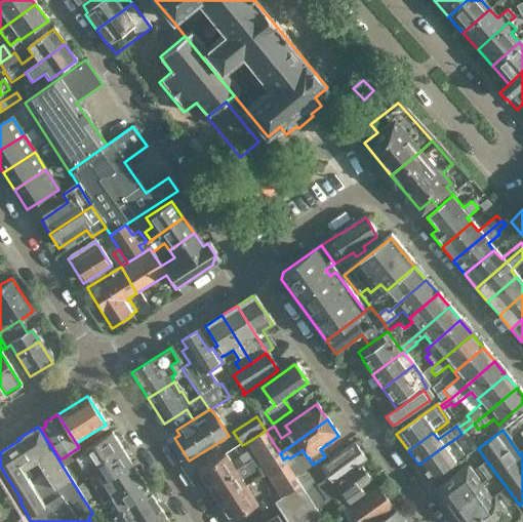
[(281,499),(299,488),(300,487),(295,479),(287,467),(283,459),(280,453),(266,431),(246,443),(281,499)]
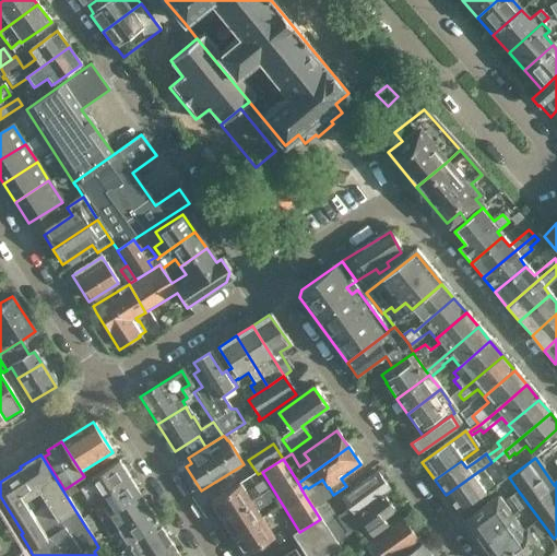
[(506,482),(492,462),(483,469),(482,470),(481,470),(446,495),(458,511),(493,486),(495,489),(506,482)]
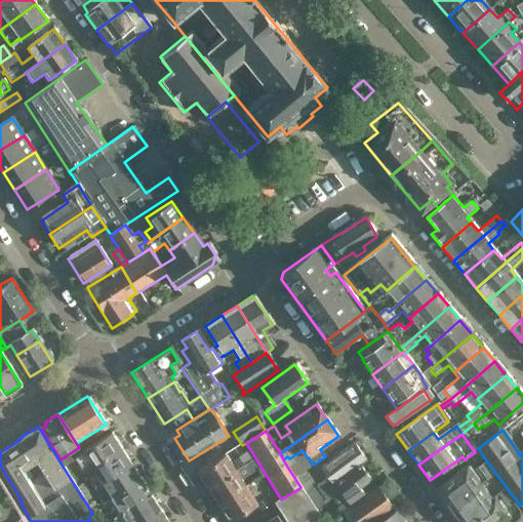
[(91,468),(122,449),(113,435),(75,457),(81,468),(88,464),(91,468)]
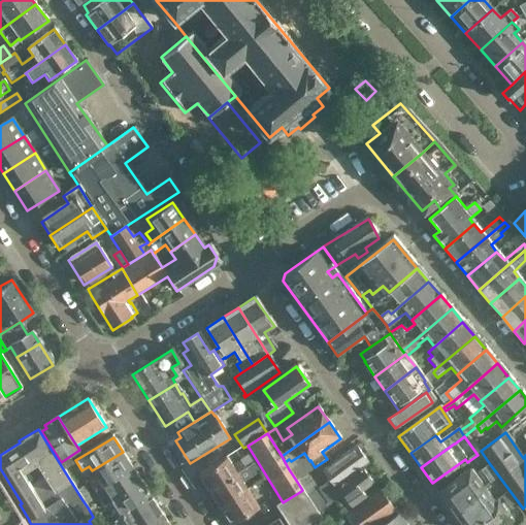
[(317,513),(329,504),(323,496),(337,487),(336,486),(362,468),(367,464),(356,448),(325,470),(331,480),(307,497),(317,513)]
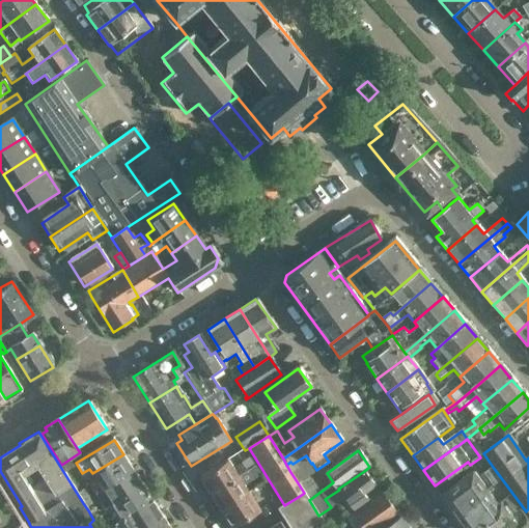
[(123,454),(92,473),(93,474),(94,474),(99,480),(90,484),(95,493),(133,470),(123,454)]
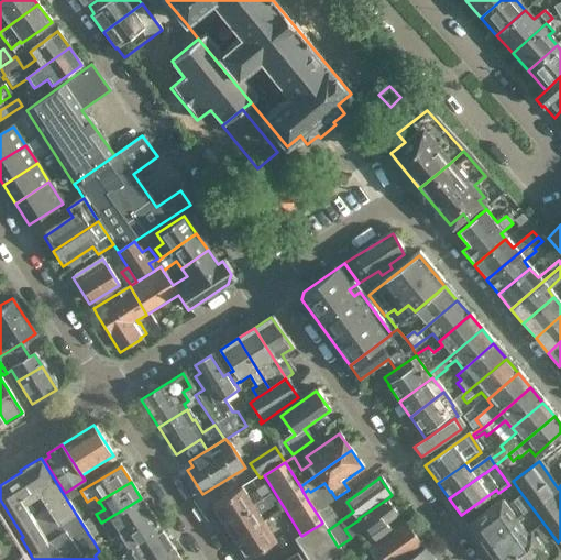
[(260,501),(270,495),(264,486),(254,492),(260,501)]
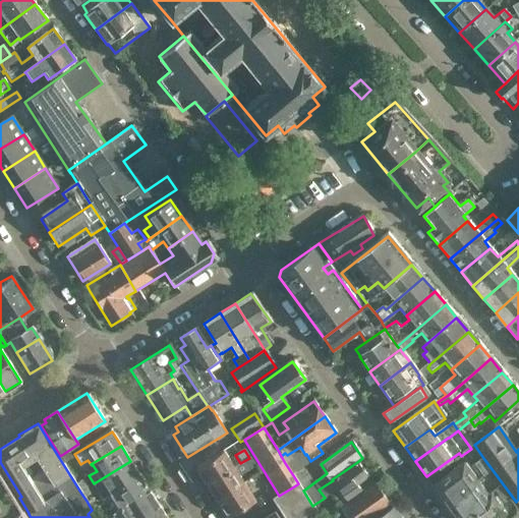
[(234,469),(233,467),(224,452),(195,469),(207,486),(234,469)]
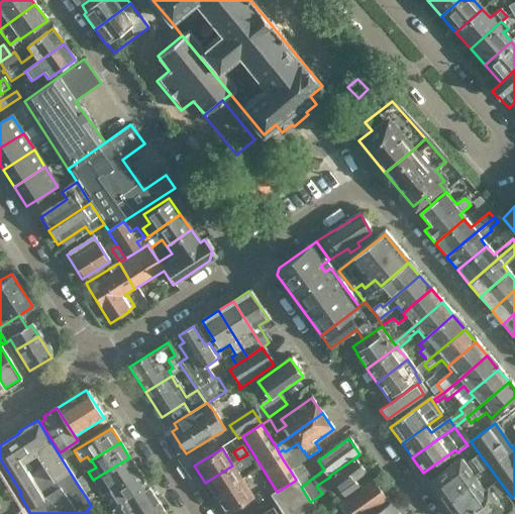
[(215,498),(242,481),(237,474),(253,464),(247,454),(238,459),(231,464),(232,466),(205,483),(215,498)]
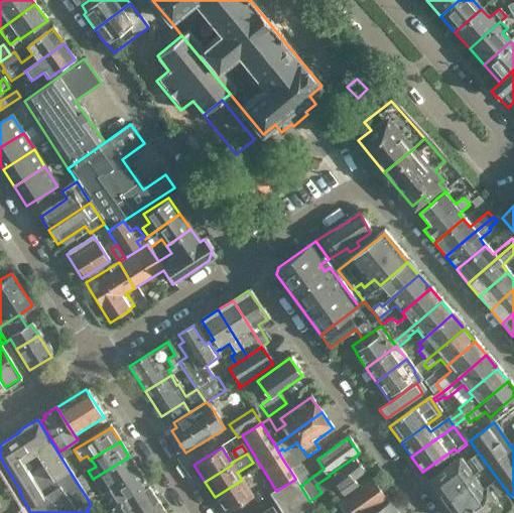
[(282,459),(290,471),(297,466),(290,454),(282,459)]
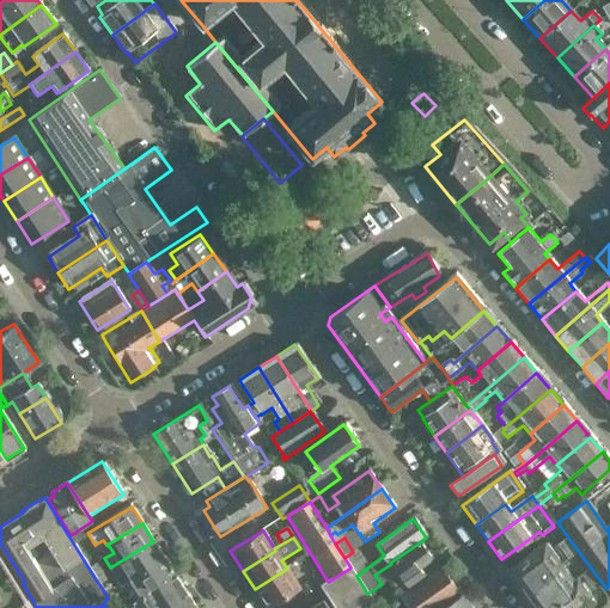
[(559,545),(569,559),(579,552),(568,538),(559,545)]
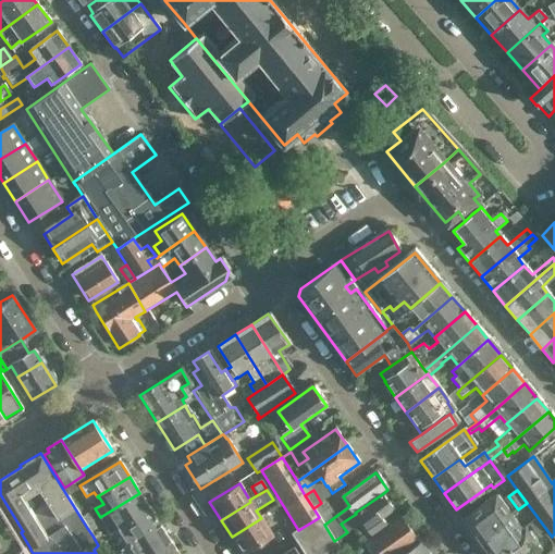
[(120,528),(150,509),(139,493),(100,517),(101,518),(100,519),(110,534),(120,528)]
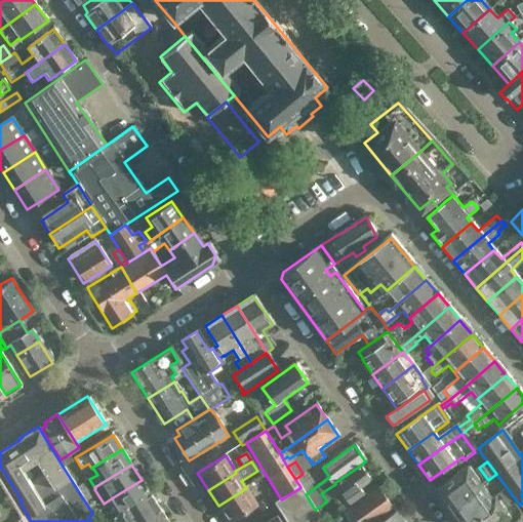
[(360,466),(334,483),(335,484),(321,493),(327,502),(340,491),(345,497),(352,507),(365,497),(358,488),(370,479),(360,466)]
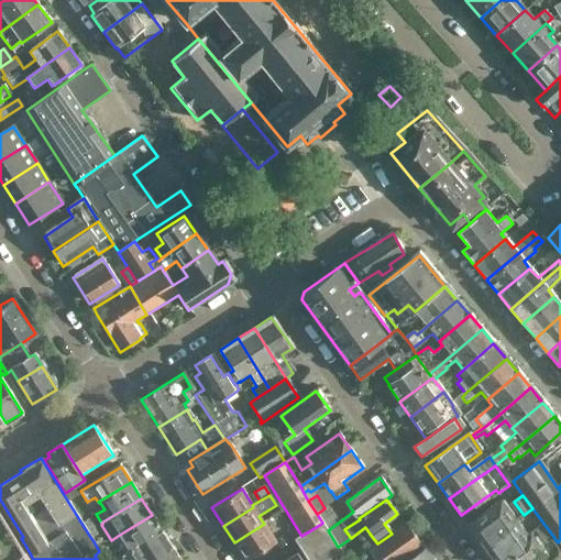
[(515,519),(506,506),(502,501),(468,525),(484,548),(502,535),(499,531),(510,523),(515,519)]
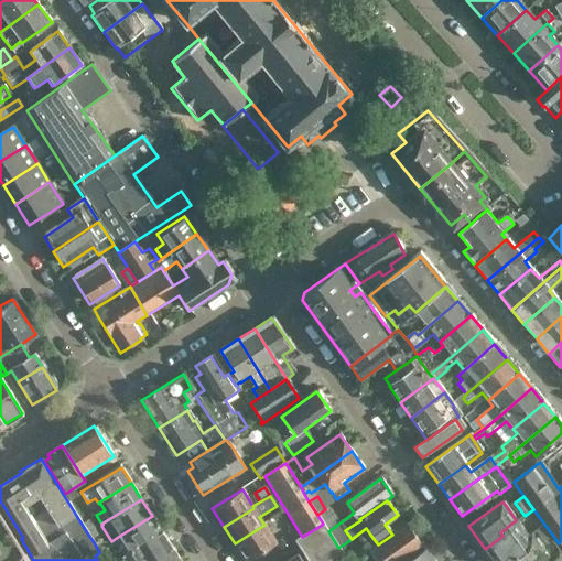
[(519,520),(525,516),(515,503),(509,507),(519,520)]
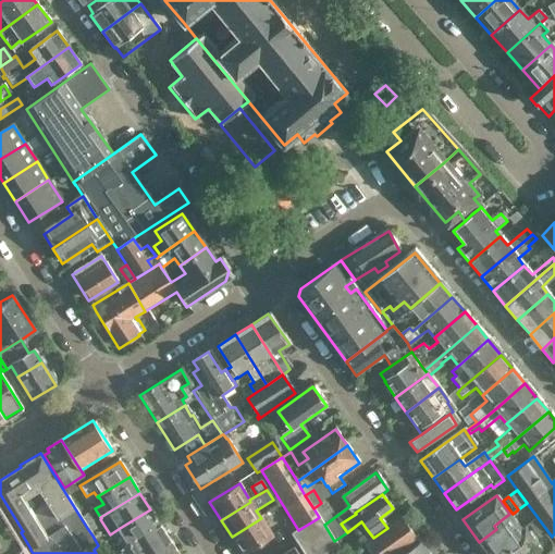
[(29,553),(0,504),(0,553),(29,553)]
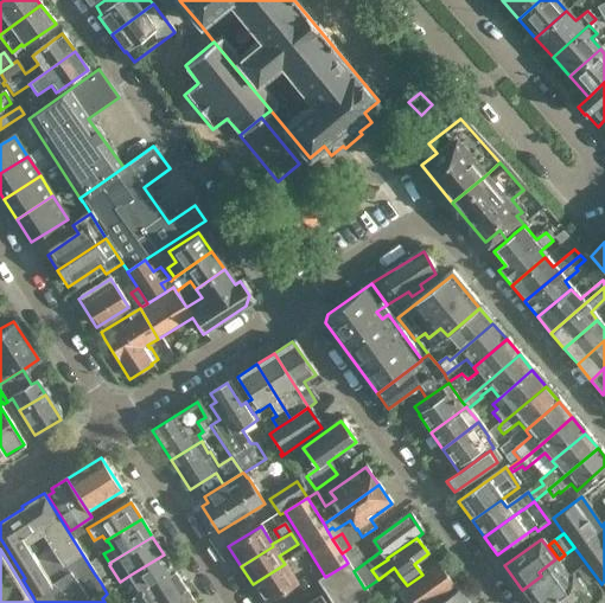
[(297,568),(309,560),(303,551),(291,558),(297,568)]
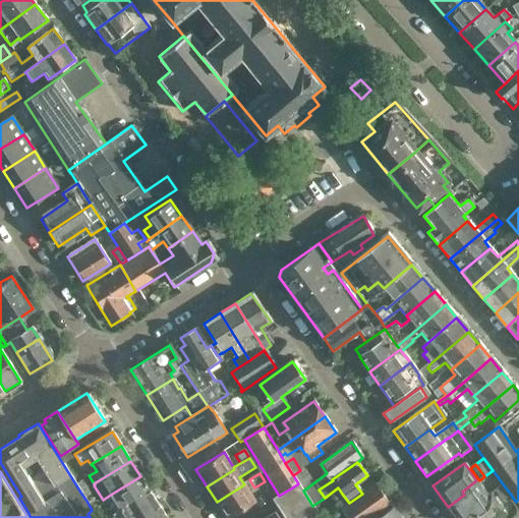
[(113,513),(150,491),(140,476),(112,494),(103,500),(103,501),(105,500),(113,513)]
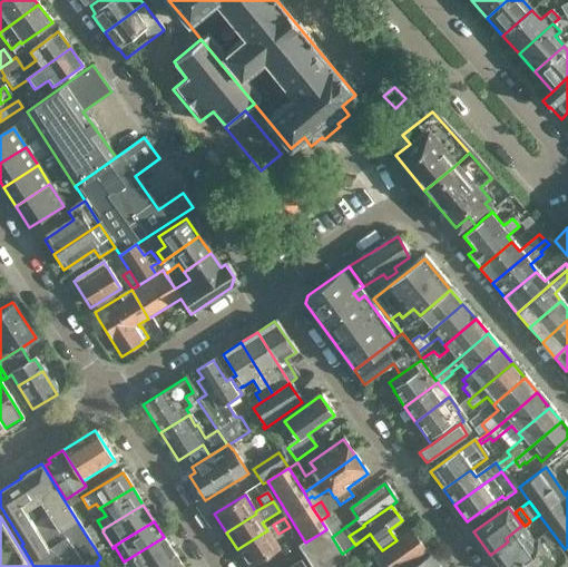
[(521,526),(517,529),(506,538),(508,541),(490,555),(498,566),(517,566),(524,563),(520,557),(527,551),(526,549),(534,543),(521,526)]
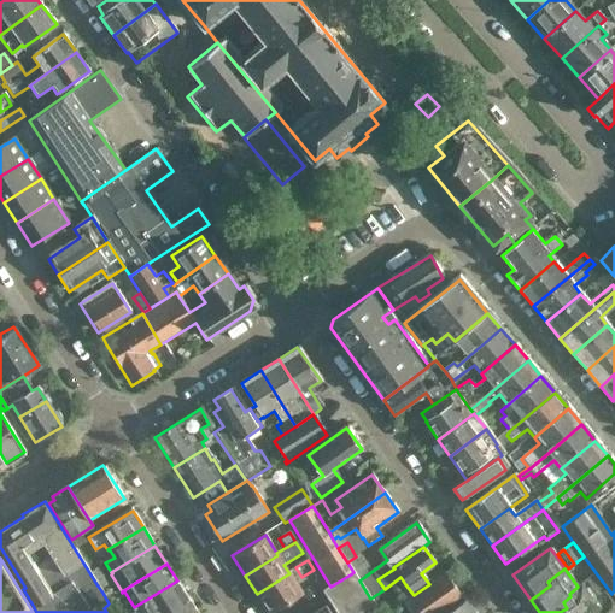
[(97,584),(104,579),(99,571),(91,575),(97,584)]
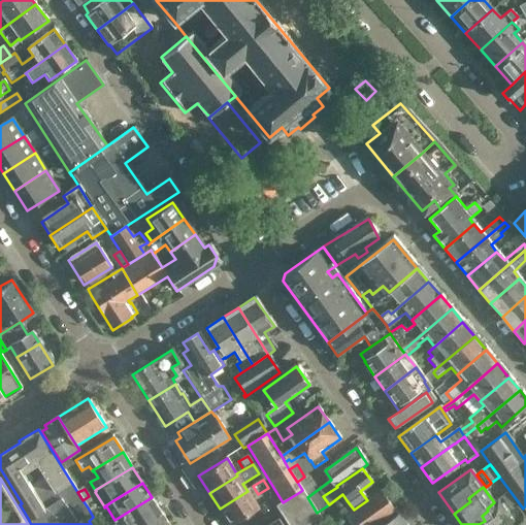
[(248,491),(220,509),(230,524),(234,524),(259,509),(248,491)]
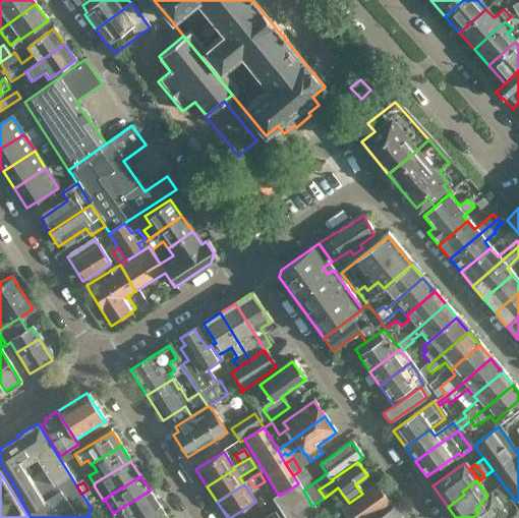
[(297,484),(279,496),(272,501),(283,517),(307,517),(319,517),(311,507),(312,506),(303,491),(302,492),(297,484)]
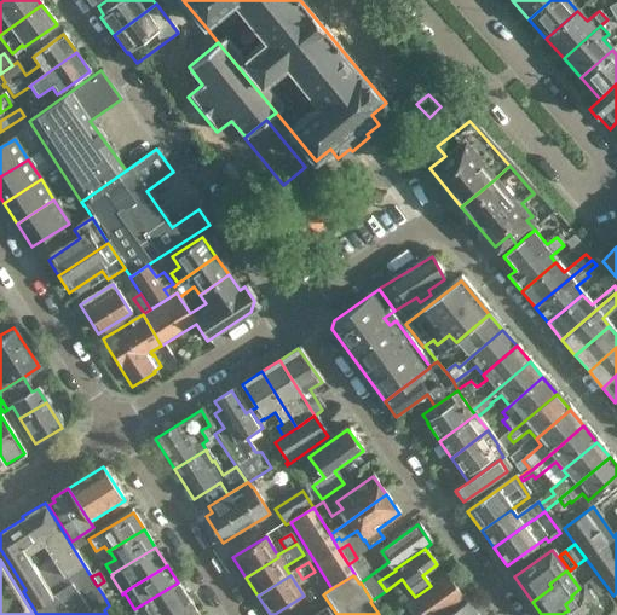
[(439,614),(462,598),(444,575),(431,586),(415,597),(410,601),(403,605),(410,614),(439,614)]
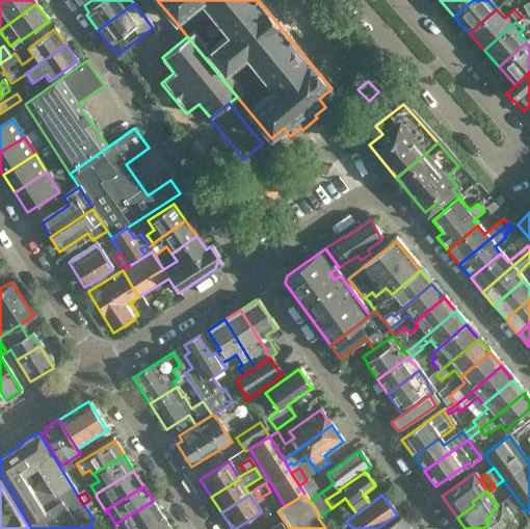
[(511,512),(518,507),(510,498),(504,502),(511,512)]
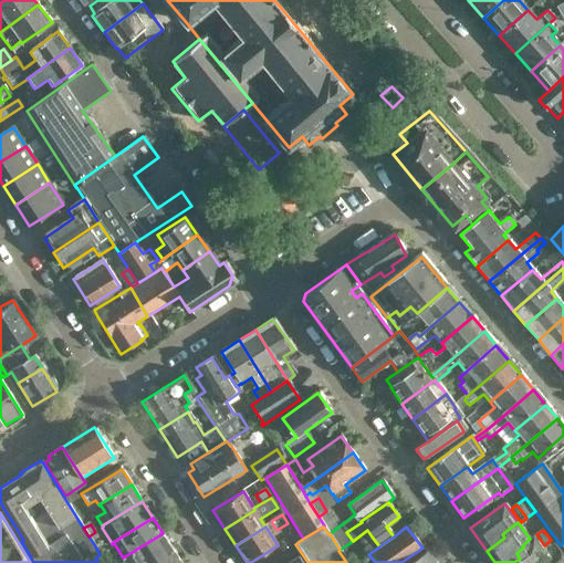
[(95,532),(89,537),(94,544),(101,540),(95,532)]
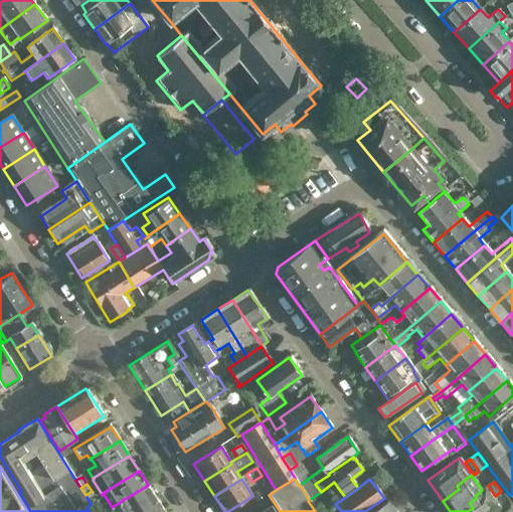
[(148,485),(112,507),(113,507),(111,509),(112,511),(139,511),(157,500),(148,485)]
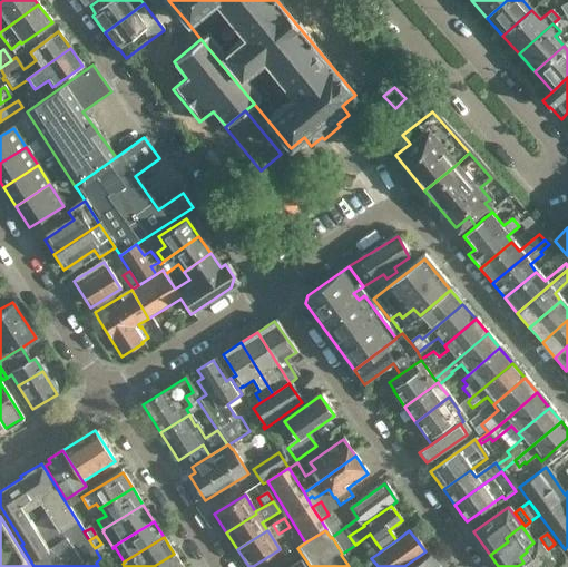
[(537,540),(534,543),(526,549),(527,551),(520,557),(524,563),(517,566),(547,566),(552,563),(537,540)]
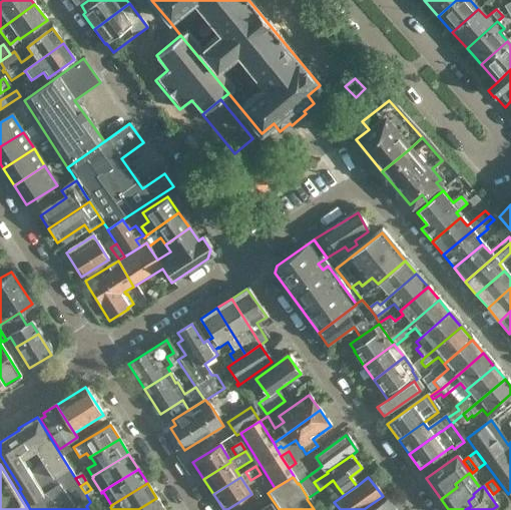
[(164,509),(156,498),(138,509),(164,509)]
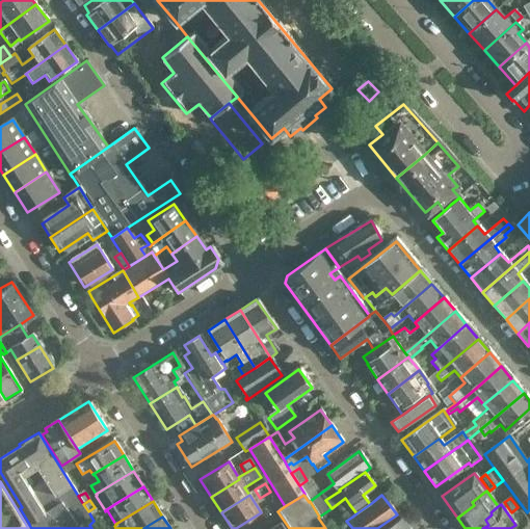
[(406,528),(399,519),(385,528),(406,528)]
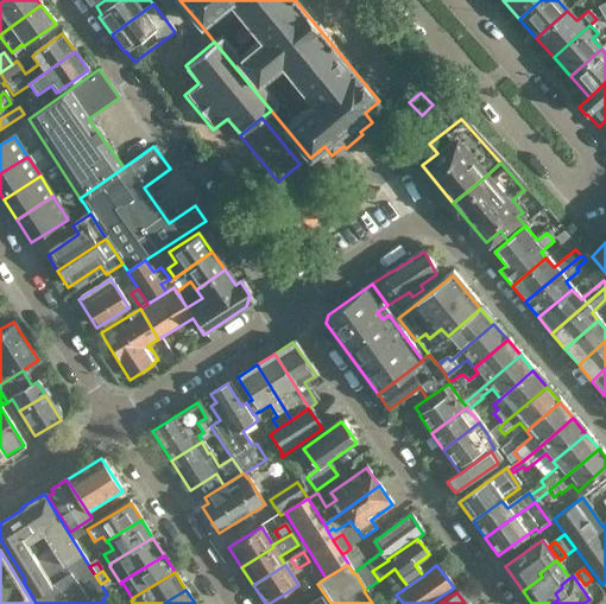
All buildings are outlined.
